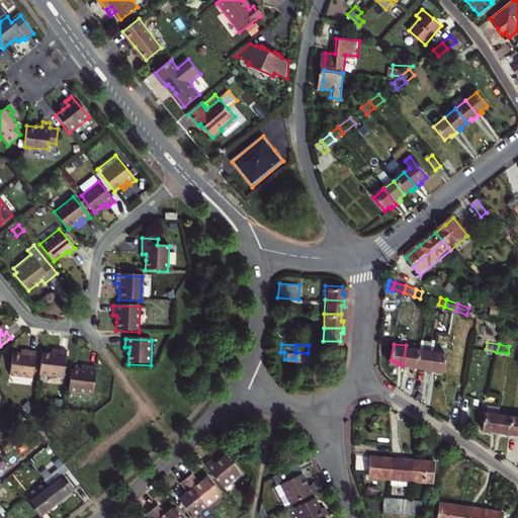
[(410,366),(410,363),(413,364),(418,364),(420,347),(406,345),(403,365),(410,366)]
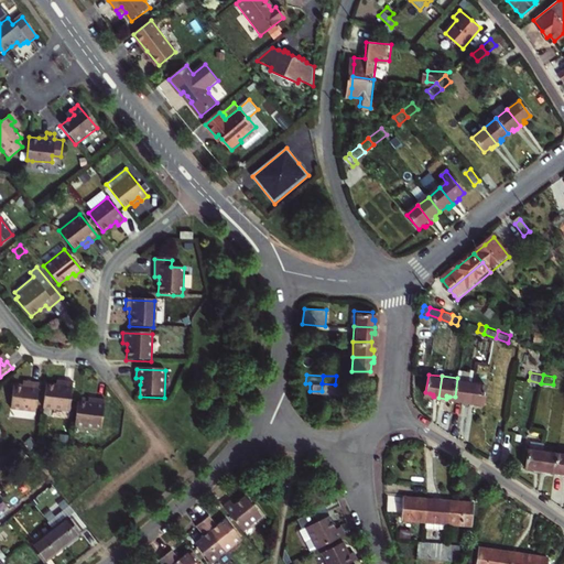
[(462,401),(467,401),(470,380),(457,378),(455,397),(458,398),(462,398),(462,401)]
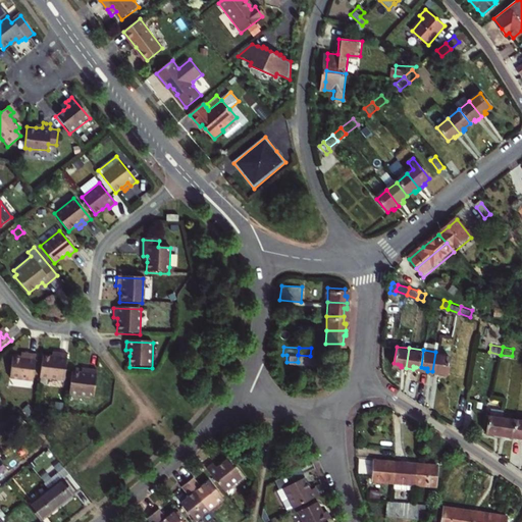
[(448,371),(451,354),(435,352),(432,371),(438,372),(439,370),(444,370),(448,371)]
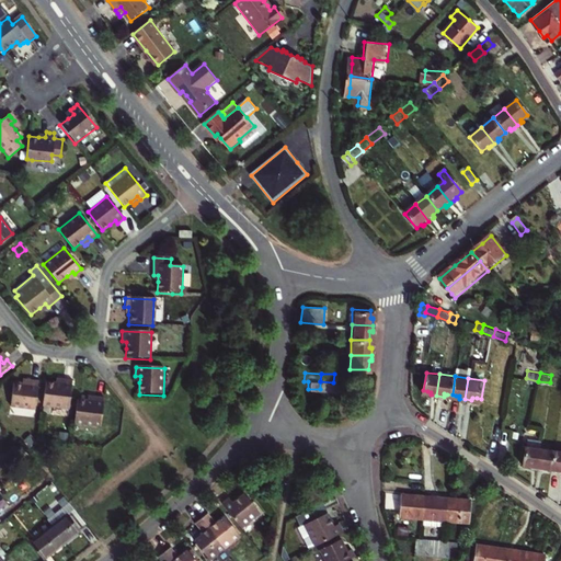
[(69,411),(72,382),(63,381),(63,386),(55,386),(45,384),(43,408),(69,411)]
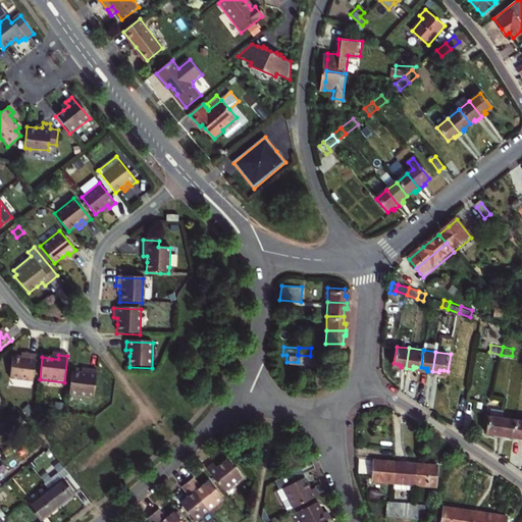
[(9,380),(32,383),(35,357),(28,356),(27,361),(20,360),(11,359),(9,380)]
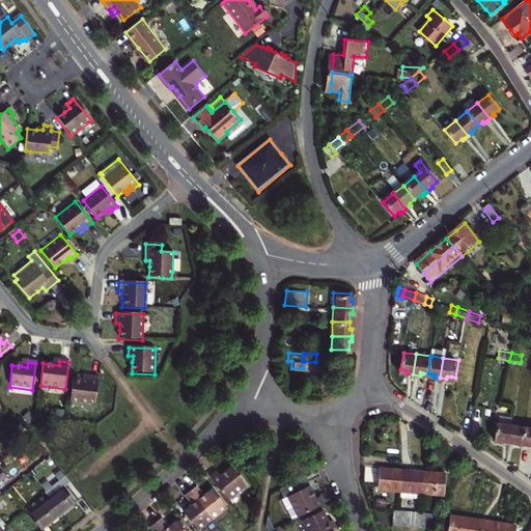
[(83,381),(73,380),(71,402),(95,406),(99,378),(90,378),(89,382),(83,381)]
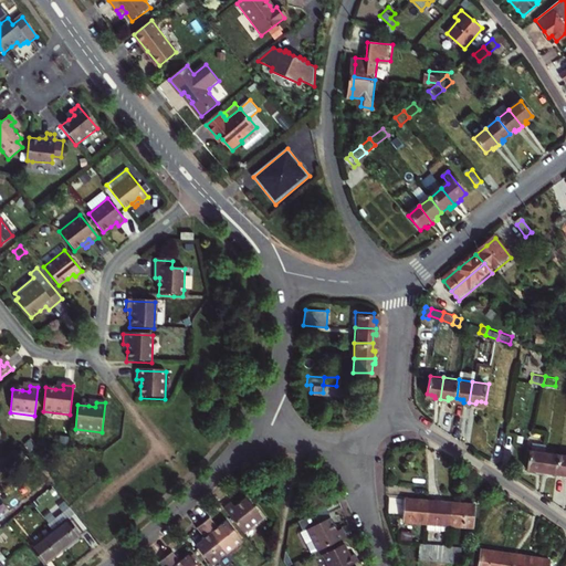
[(501,431),(490,427),(483,440),(494,446),(501,431)]
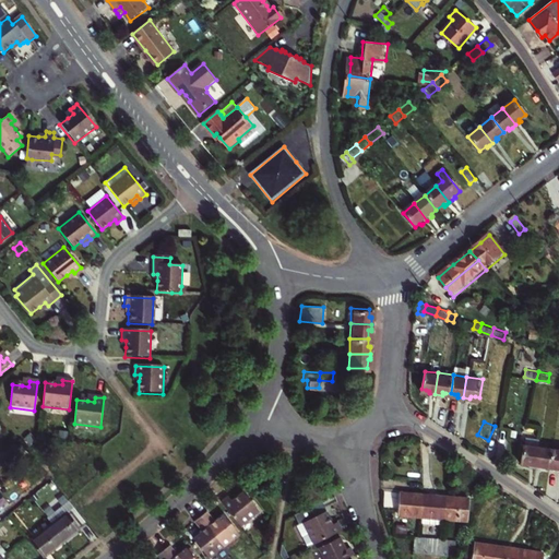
[(524,442),(538,444),(539,437),(525,435),(524,442)]
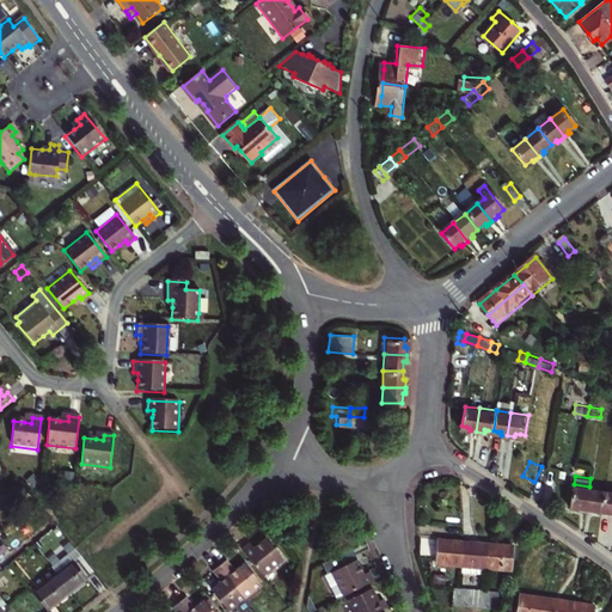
[(579,507),(579,509),(586,510),(589,487),(574,484),(573,484),(570,505),(575,506),(579,507)]
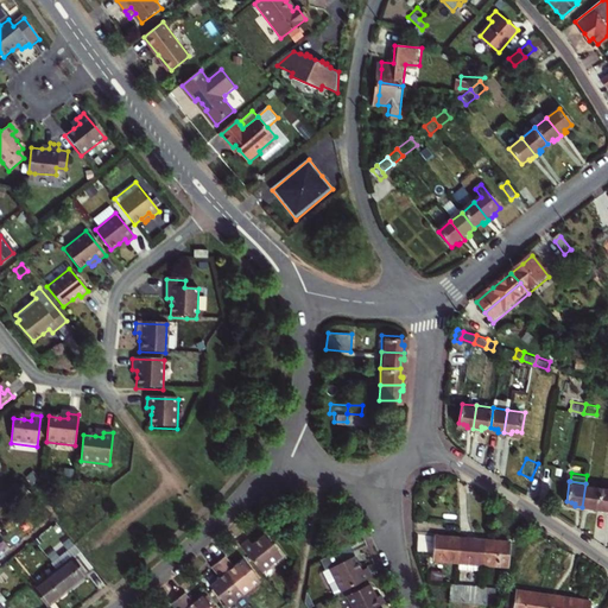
[(589,508),(590,505),(593,506),(599,506),(602,486),(586,483),(582,507),(589,508)]
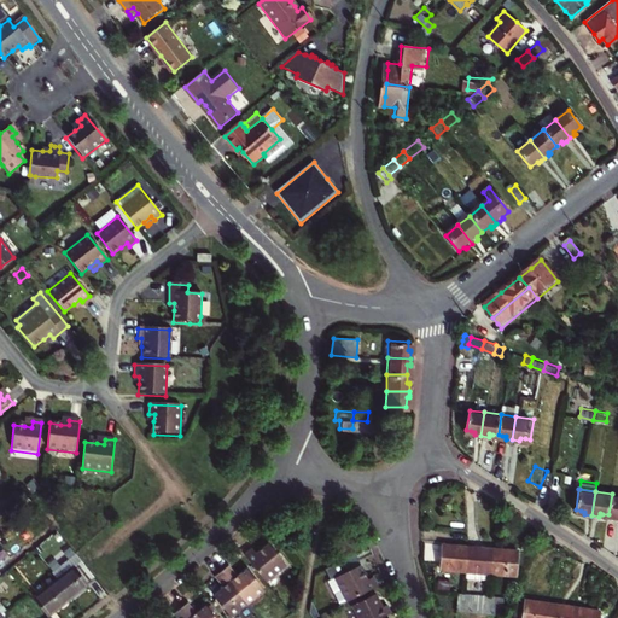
[(458,543),(445,542),(443,567),(519,575),(520,549),(511,548),(482,546),(458,543)]
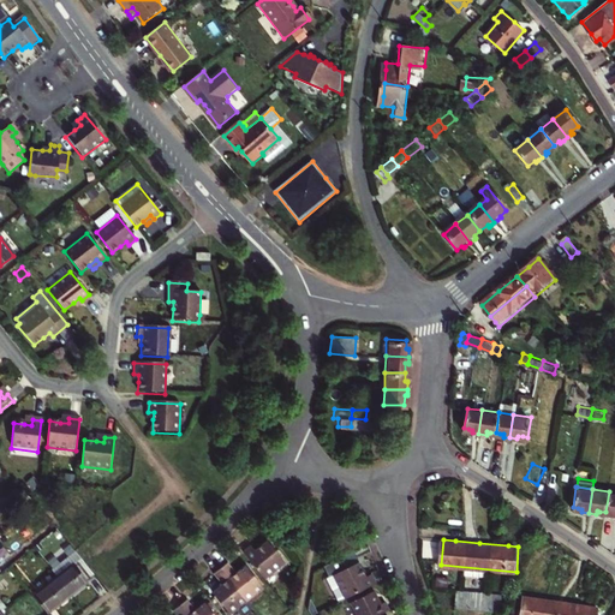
[(250,547),(243,553),(263,580),(284,563),(267,541),(260,547),(254,551),(250,547)]
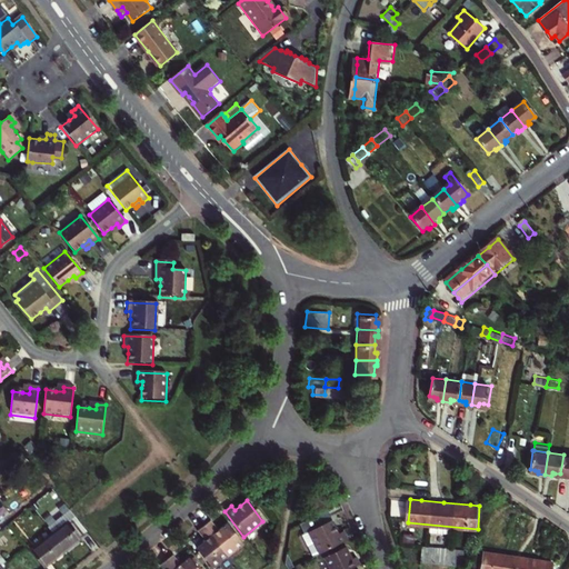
[(299,526),(303,536),(309,532),(332,521),(333,520),(329,511),(299,526)]
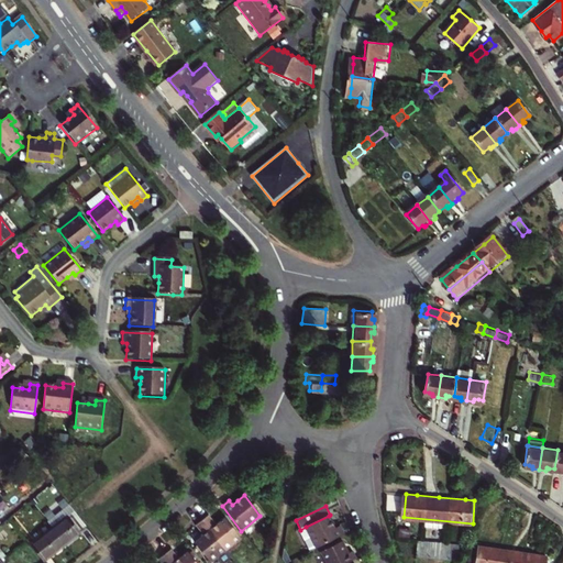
[(51,523),(55,529),(76,512),(72,507),(51,523)]
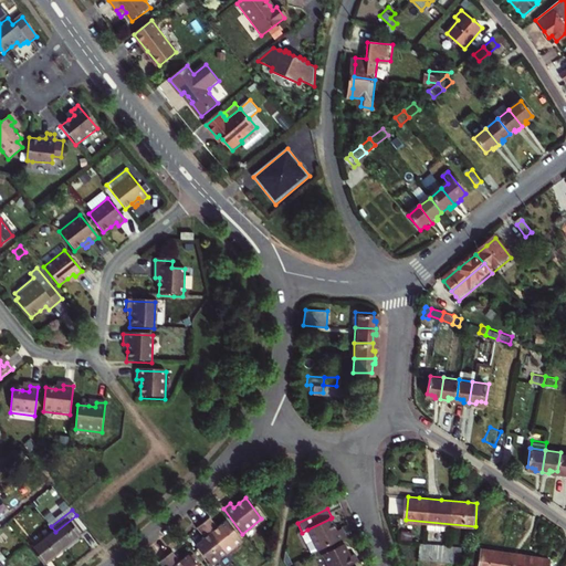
[(90,531),(76,515),(55,532),(69,547),(80,540),(90,531)]
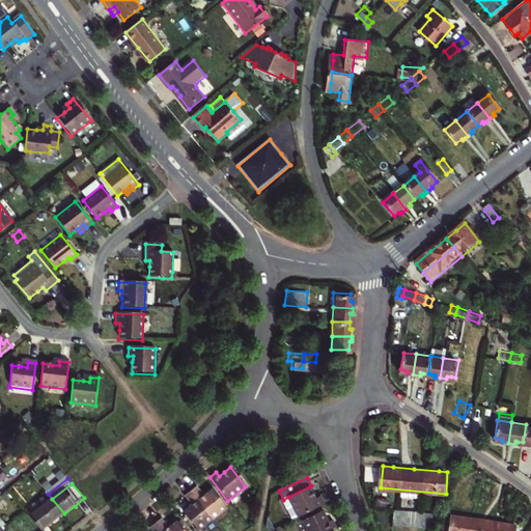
[(227,509),(212,491),(207,495),(203,497),(196,486),(190,492),(213,522),(227,509)]
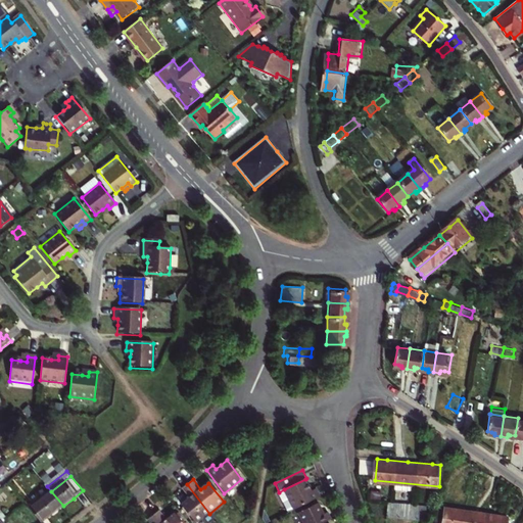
[(288,498),(283,501),(288,512),(320,496),(317,489),(313,491),(311,488),(305,479),(284,489),(288,498)]
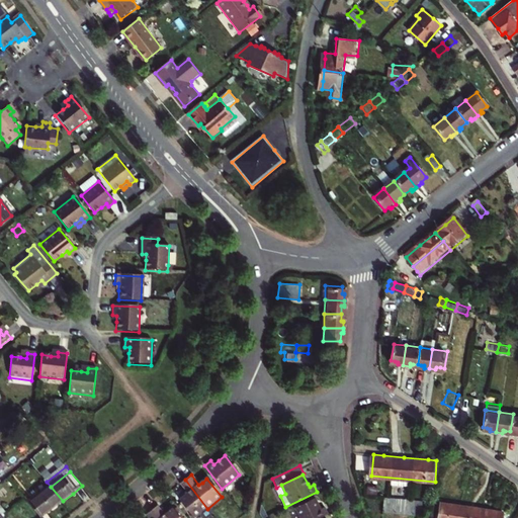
[(178,501),(191,517),(195,517),(199,515),(201,517),(209,517),(212,515),(207,509),(185,480),(179,485),(186,495),(182,498),(178,501)]
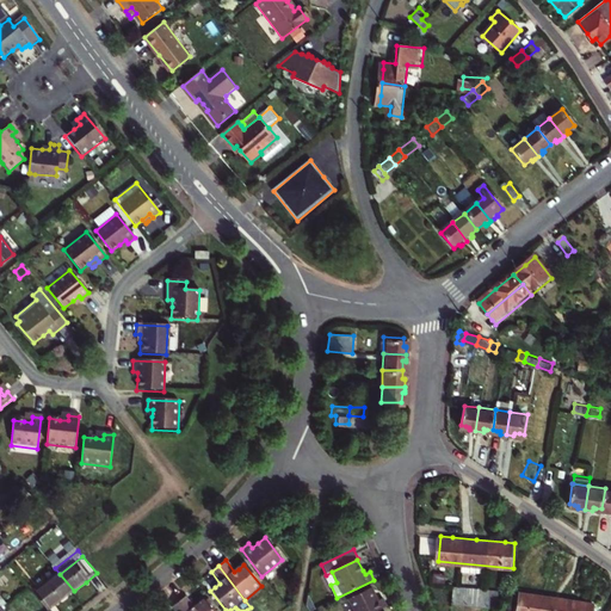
[(449,573),(436,571),(434,581),(448,582),(449,573)]
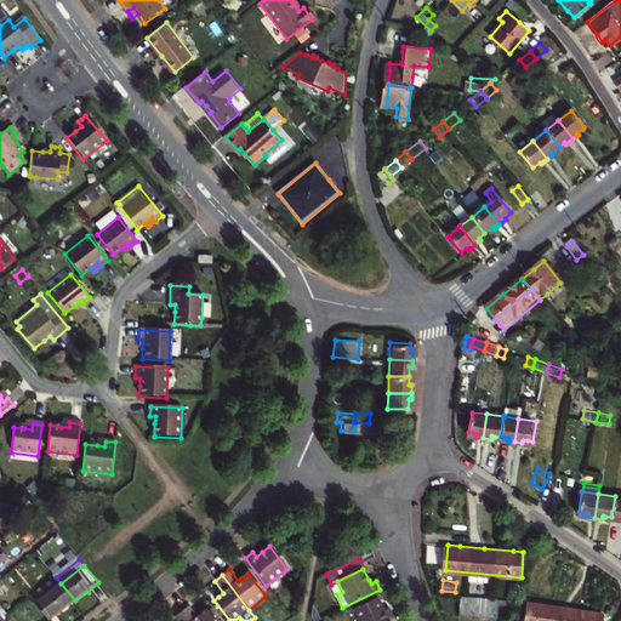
[(337,581),(331,585),(330,585),(336,594),(342,592),(337,581)]
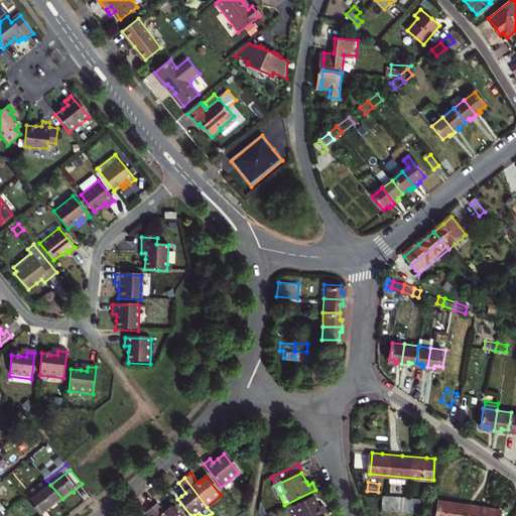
[(50,485),(31,501),(43,515),(52,508),(62,499),(50,485)]
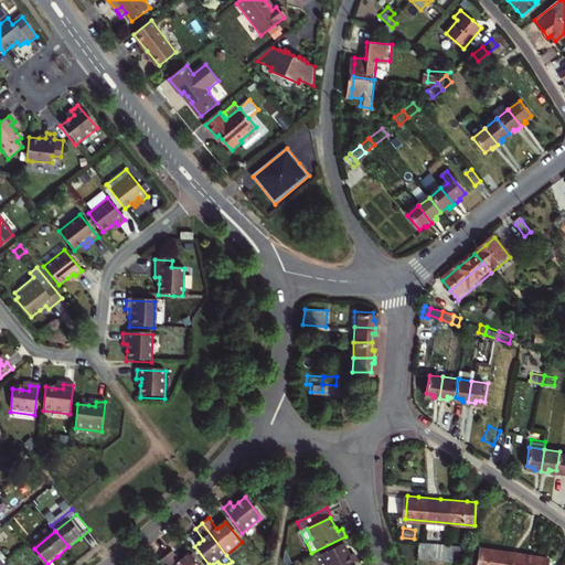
[(462,542),(420,539),(419,555),(460,560),(462,542)]
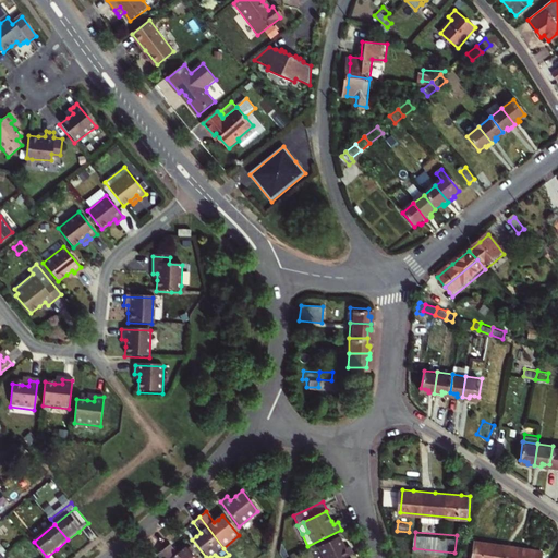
[(339,535),(316,547),(322,557),(343,557),(353,554),(350,546),(346,548),(343,545),(339,535)]
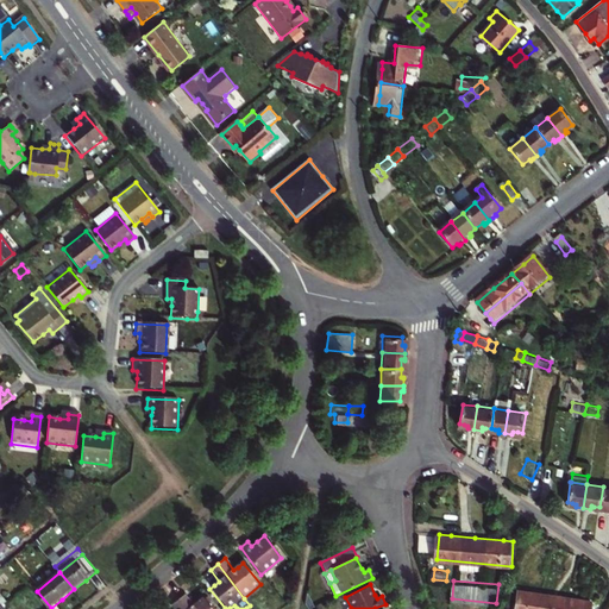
[(596,608),(591,608),(592,601),(582,598),(556,595),(531,590),(519,589),(515,608),(596,608)]
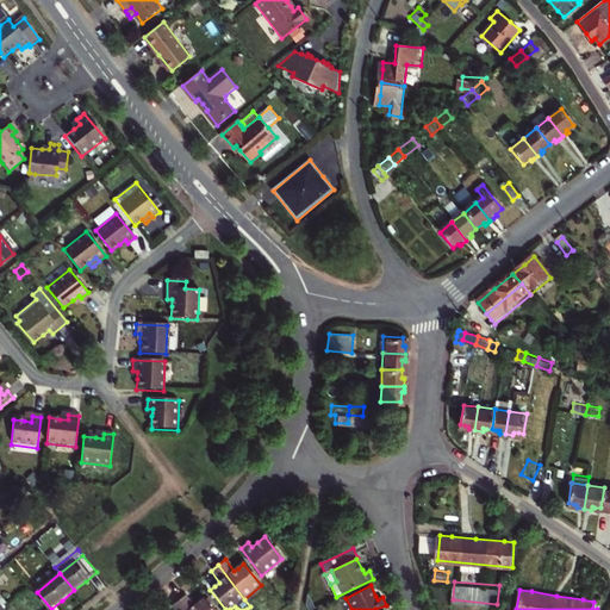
[(210,609),(205,602),(200,605),(195,609),(186,598),(179,604),(184,609),(210,609)]
